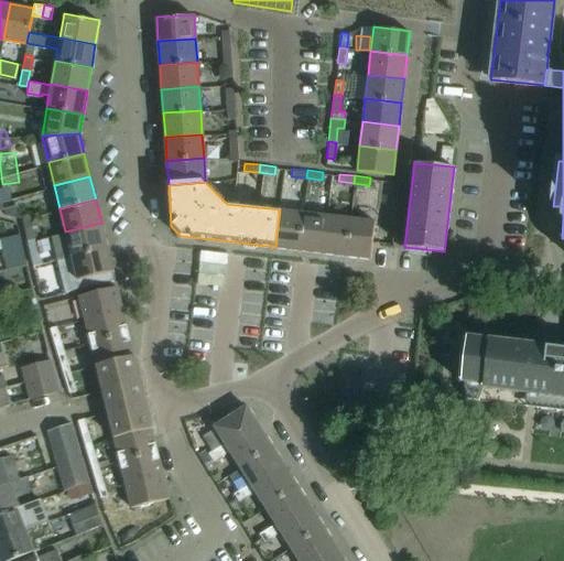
[(275,247),(299,249),(303,213),(280,209),(275,247)]
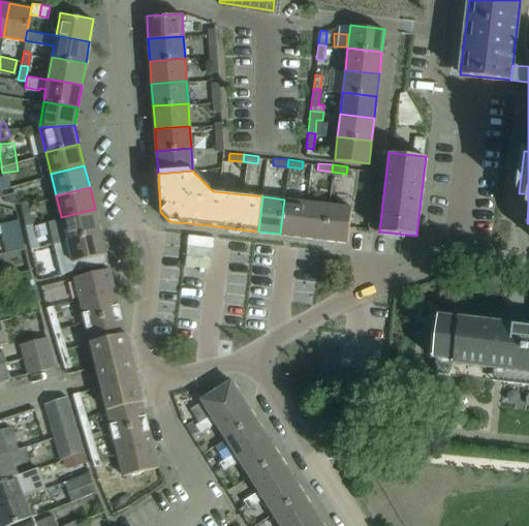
[(307,202),(284,199),(280,234),(303,237),(307,202)]
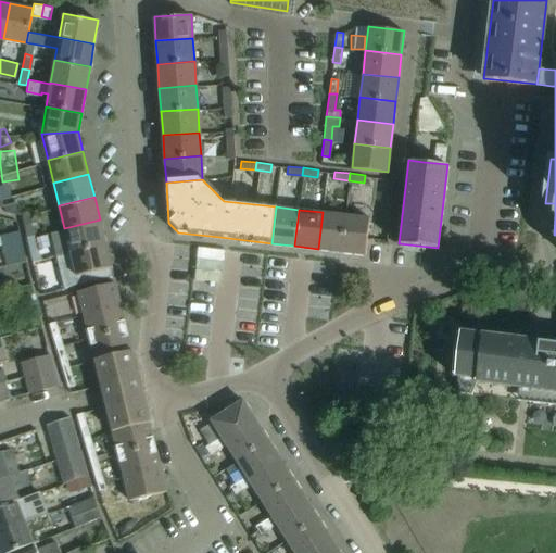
[(34,212),(21,215),(26,238),(27,238),(32,237),(34,236),(35,236),(32,224),(36,223),(34,212)]
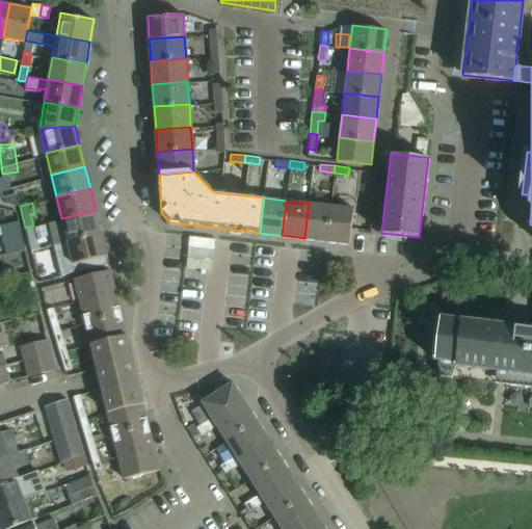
[(309,203),(304,238),(326,240),(330,205),(309,203)]
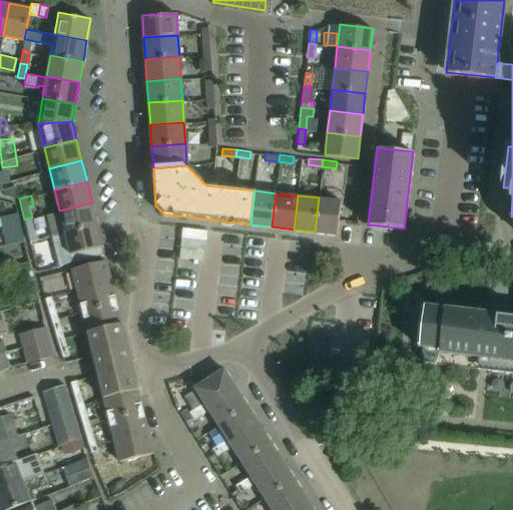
[(319,197),(315,231),(337,234),(338,221),(341,200),(319,197)]
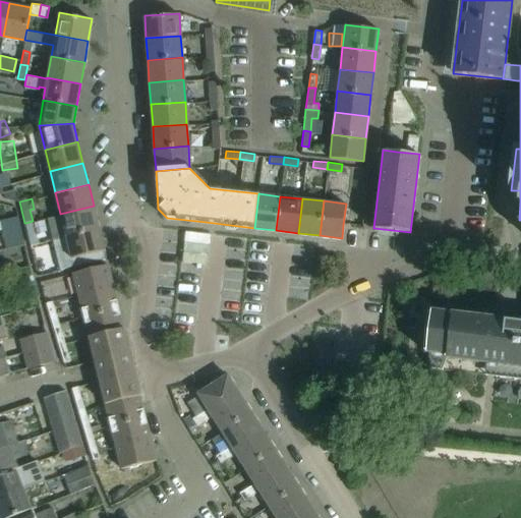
[(60,214),(47,217),(52,238),(65,235),(99,227),(94,206),(60,214)]
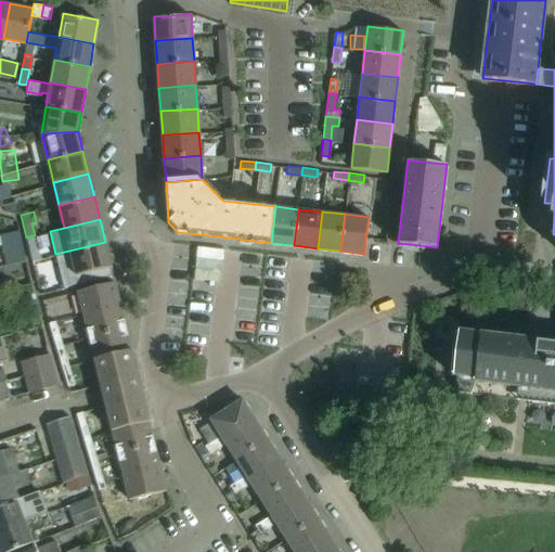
[(0,233),(0,238),(3,252),(5,264),(25,259),(17,229),(0,233)]
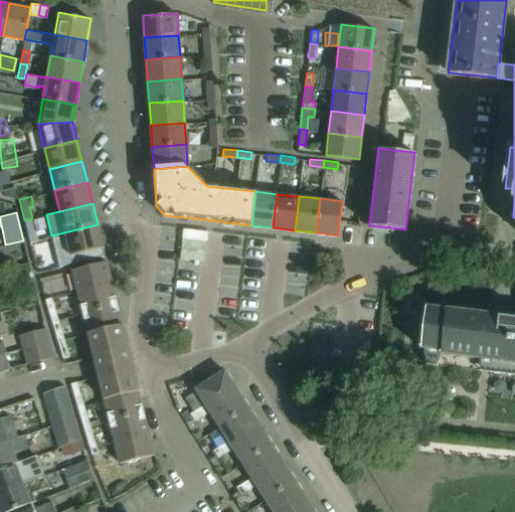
[(102,221),(107,242),(117,240),(112,218),(102,221)]
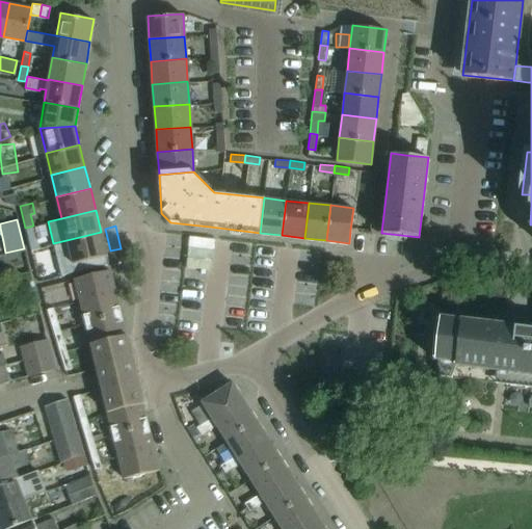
[(27,242),(33,240),(30,227),(26,228),(25,228),(24,228),(27,242)]
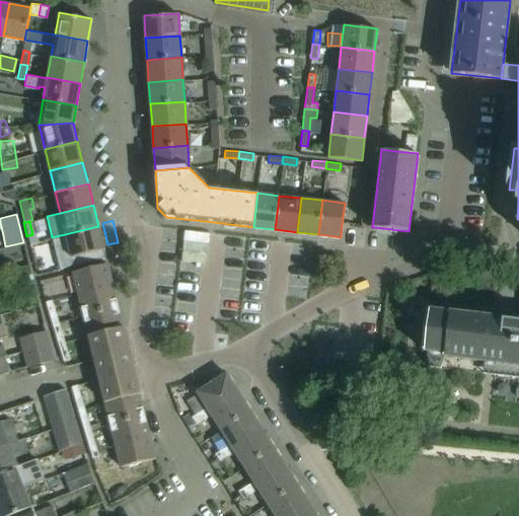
[(98,226),(65,234),(52,237),(59,267),(72,264),(85,261),(84,252),(103,248),(98,226)]
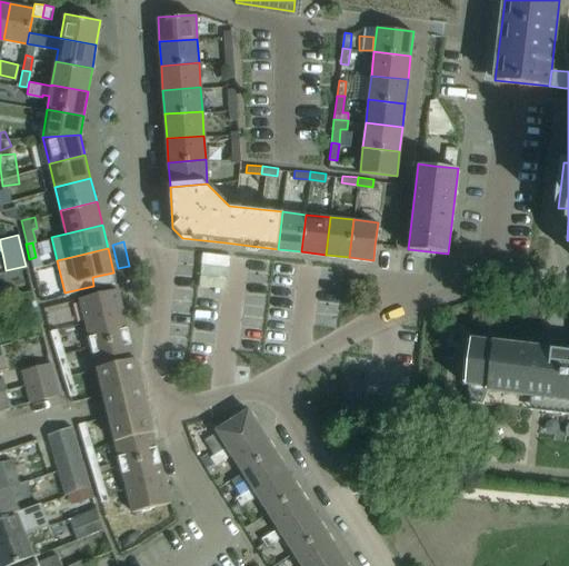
[(0,295),(10,293),(7,284),(0,285),(0,295)]
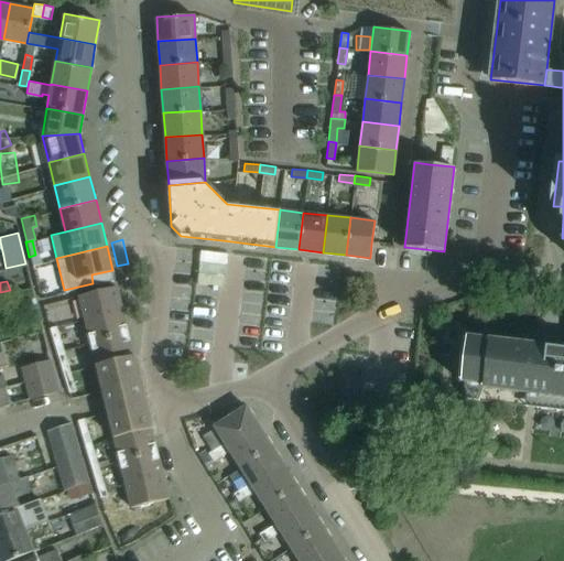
[(84,310),(120,301),(117,284),(95,290),(79,294),(84,310)]
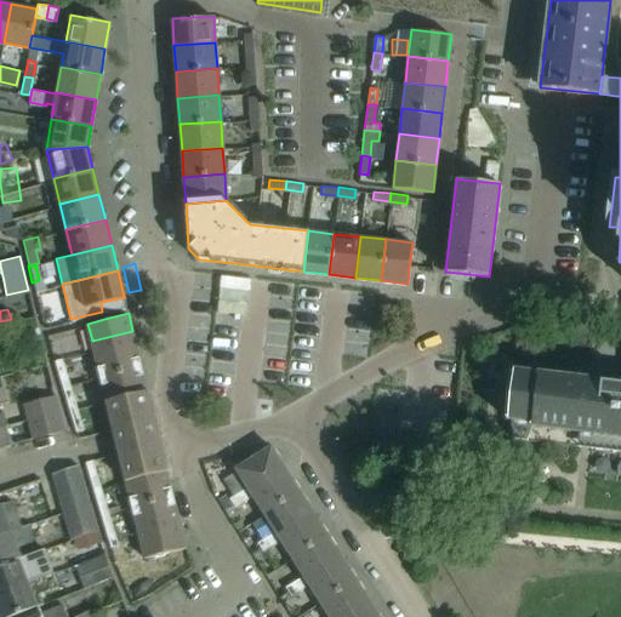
[(96,358),(137,348),(132,331),(92,341),(96,358)]
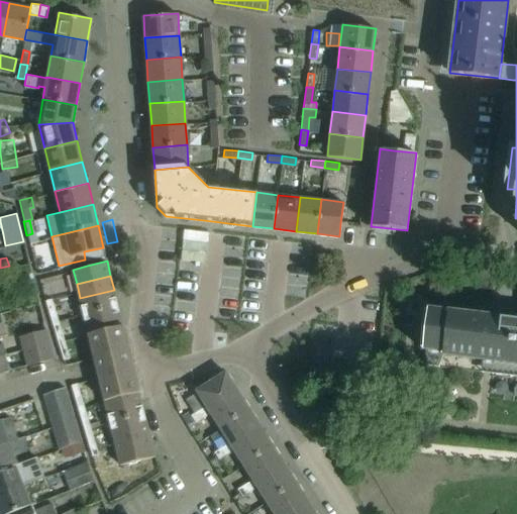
[(65,315),(72,314),(66,288),(59,290),(65,315)]
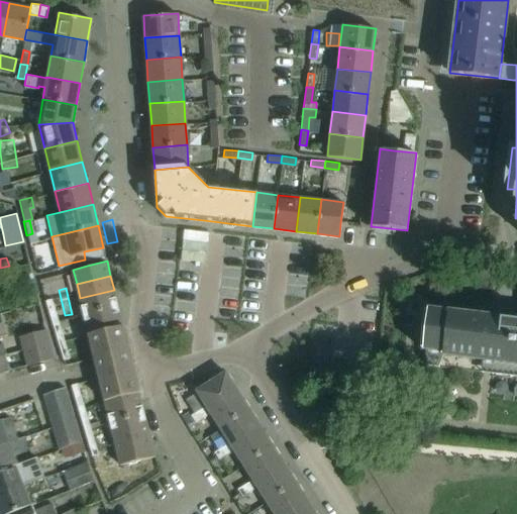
[(84,313),(117,304),(114,290),(80,298),(84,313)]
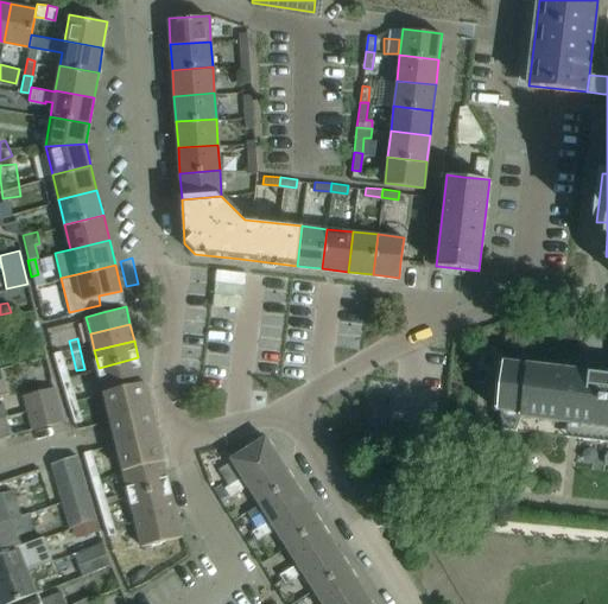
[(59,375),(68,373),(61,350),(54,351),(59,375)]
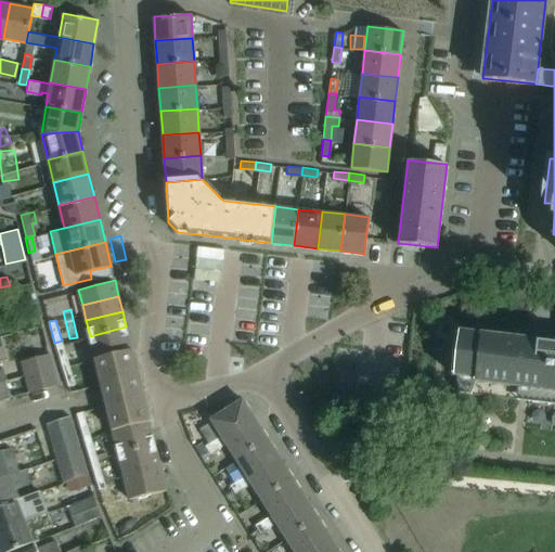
[(139,384),(137,374),(138,373),(126,326),(90,336),(101,382),(102,383),(104,392),(106,399),(107,403),(106,406),(115,441),(153,433),(145,400),(142,395),(139,384)]
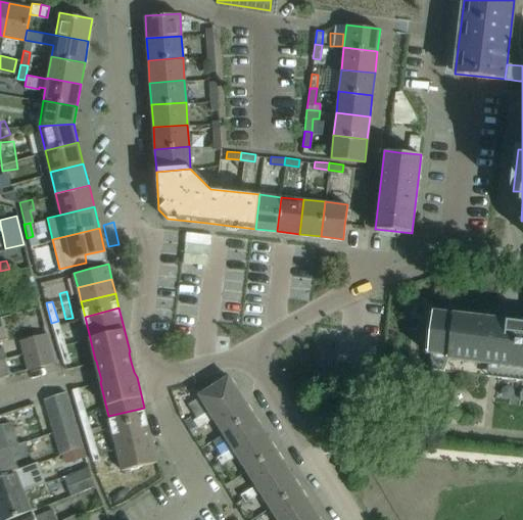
[(522,323),(514,322),(431,313),(431,314),(433,314),(429,351),(427,350),(426,352),(430,352),(430,357),(432,368),(443,369),(447,359),(497,364),(500,377),(522,379),(522,323)]
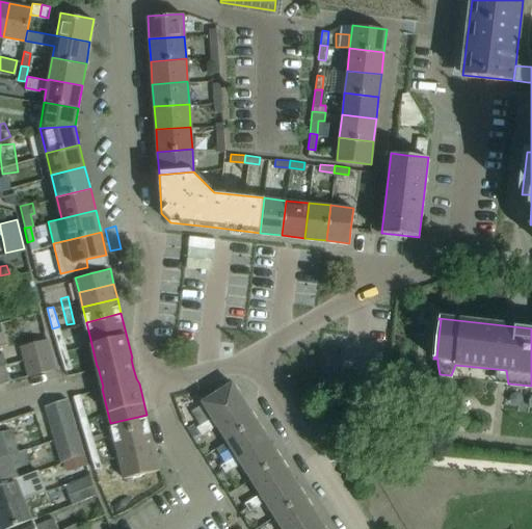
[(65,347),(59,328),(59,326),(52,328),(58,349),(65,347)]
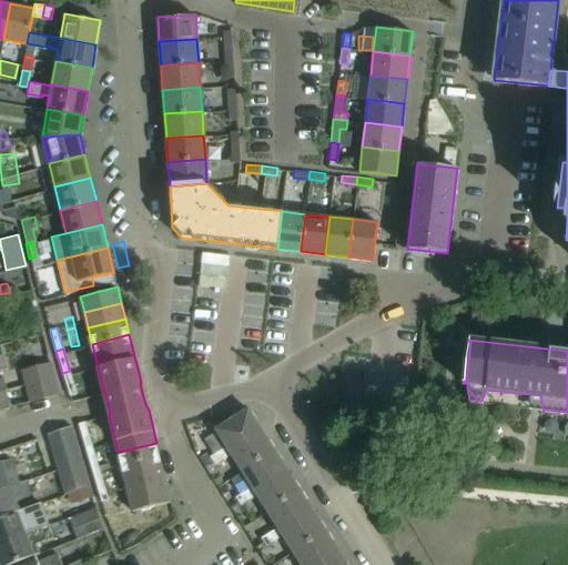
[(36,366),(44,395),(58,392),(50,362),(36,366)]
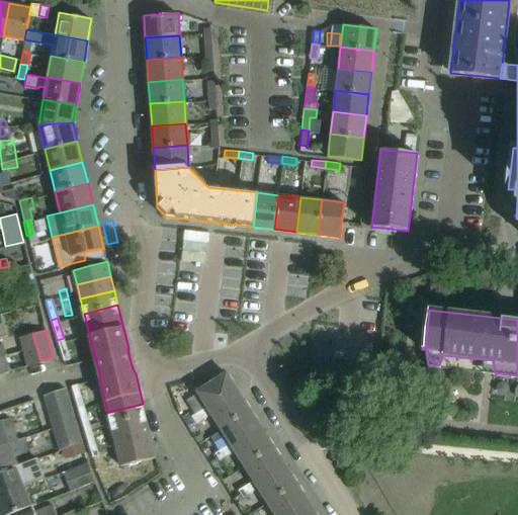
[(27,364),(40,360),(32,334),(20,337),(27,364)]
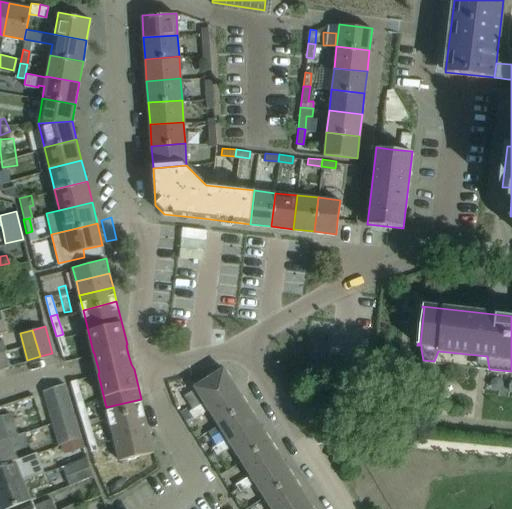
[(63,334),(56,336),(62,355),(68,353),(63,334)]
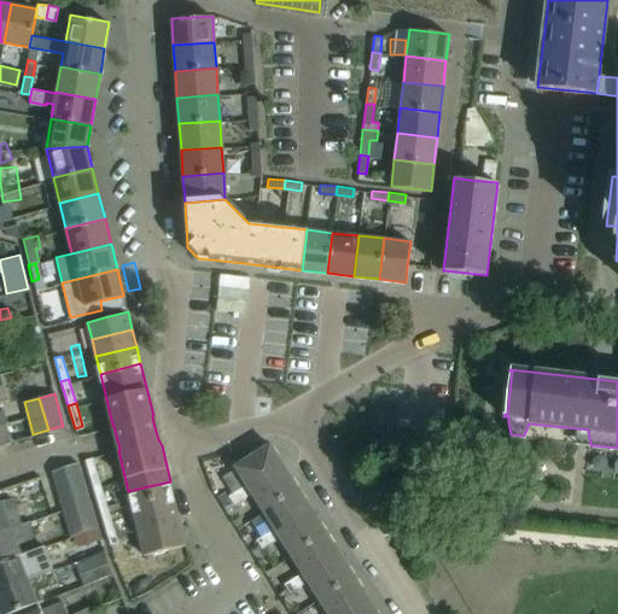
[(0,443),(11,440),(5,424),(0,424),(0,443)]
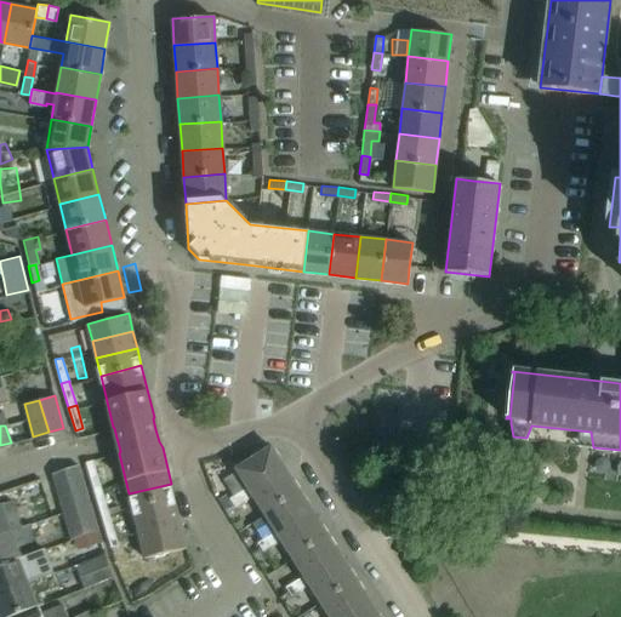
[(246,486),(229,497),(232,502),(284,468),(271,445),(249,458),(235,468),(246,486)]
